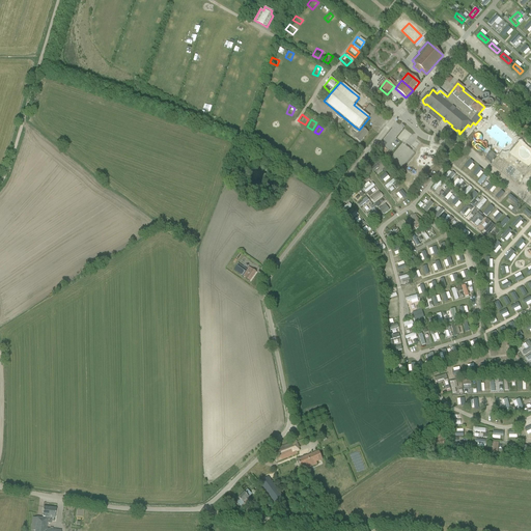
[(358,134),(354,138),(356,139),(360,142),(368,133),(361,128),(359,130),(355,127),(353,130),(358,134)]
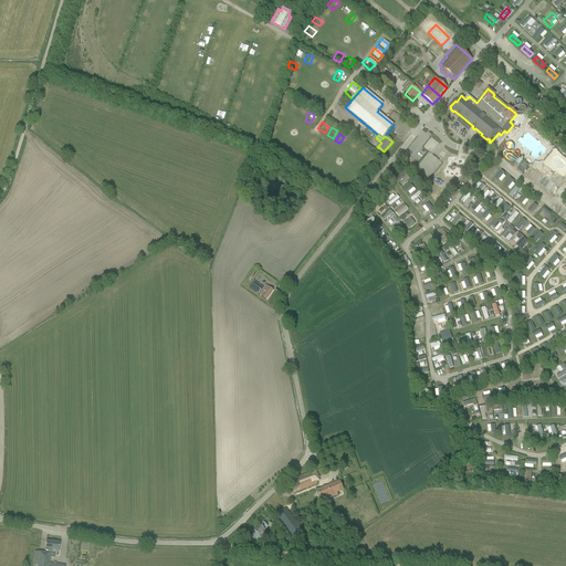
[(356,144),(349,139),(345,147),(352,152),(356,144)]
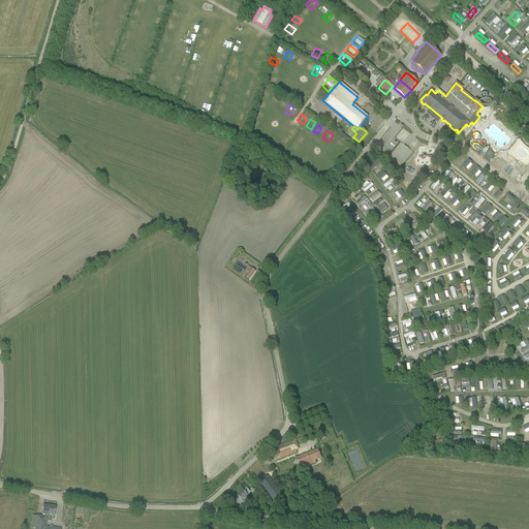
[(291,141),(298,145),(301,141),(294,136),(291,141)]
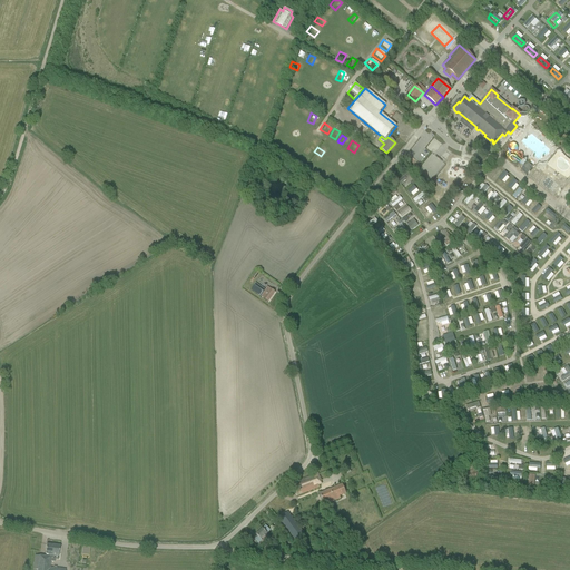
[(544,155),(548,158),(553,150),(551,148),(544,155)]
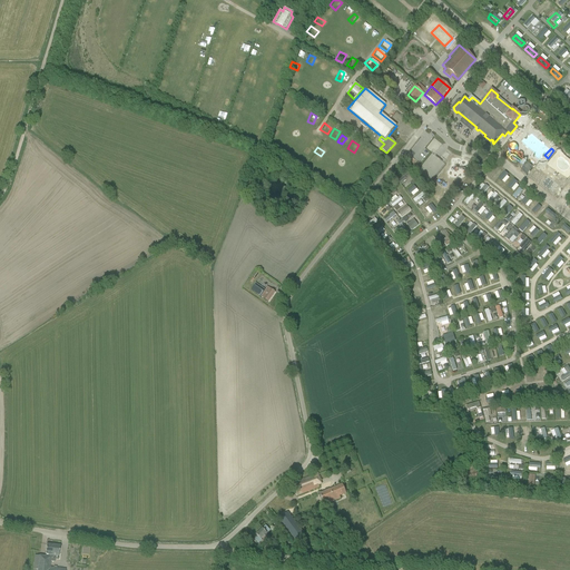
[(478,190),(482,195),(487,189),(482,185),(478,190)]
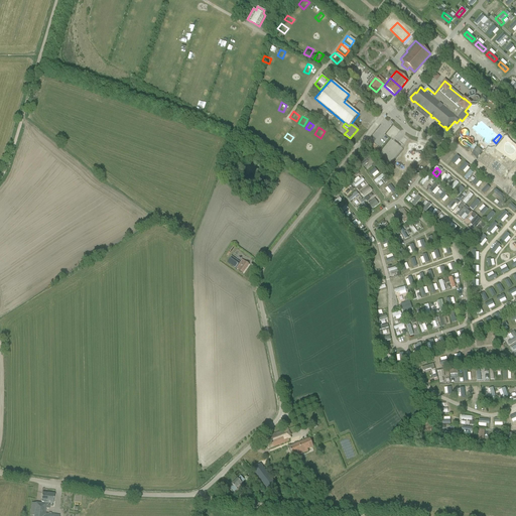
[(471,185),(477,179),(475,177),(469,182),(471,185)]
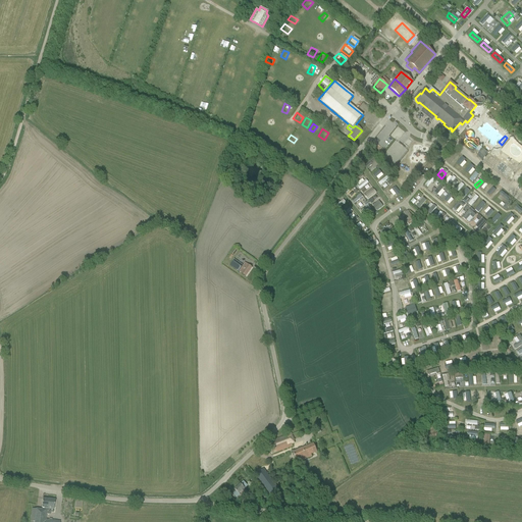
[(354,204),(356,207),(363,203),(357,194),(349,200),(352,205),(354,204)]
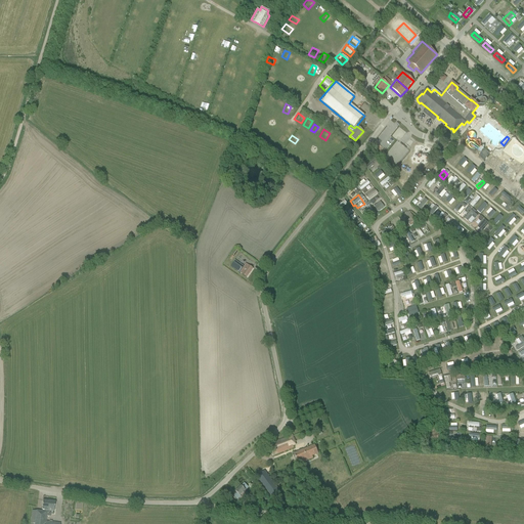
[(435,216),(439,212),(432,205),(428,209),(435,216)]
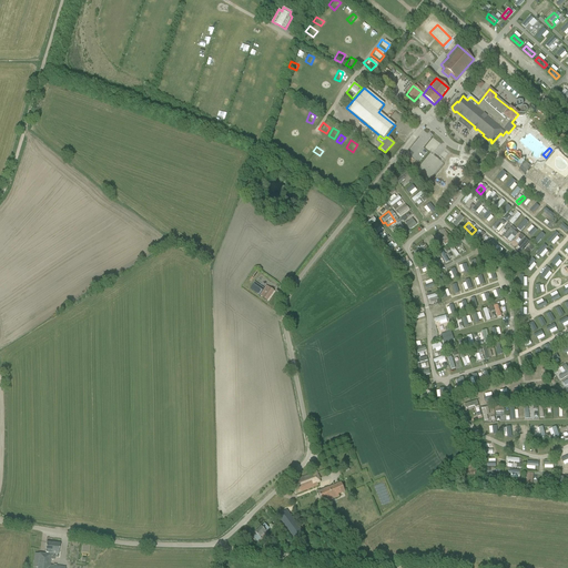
[(446,237),(440,229),(436,231),(442,240),(446,237)]
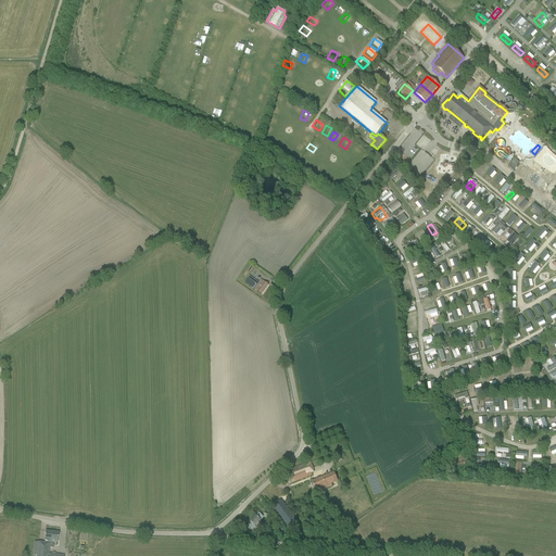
[(530,249),(534,245),(528,239),(525,242),(530,249)]
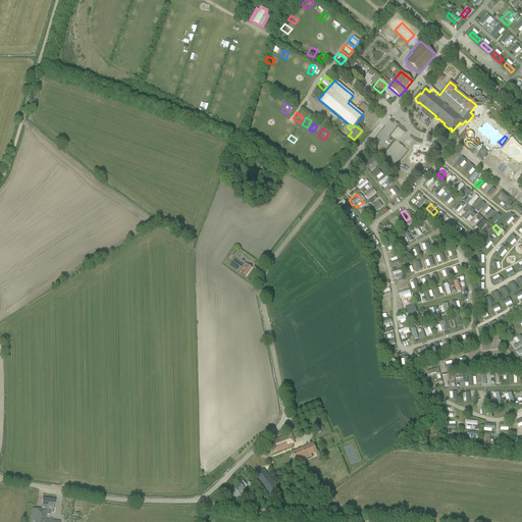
[(413,239),(411,233),(410,233),(409,230),(402,233),(406,242),(413,239)]
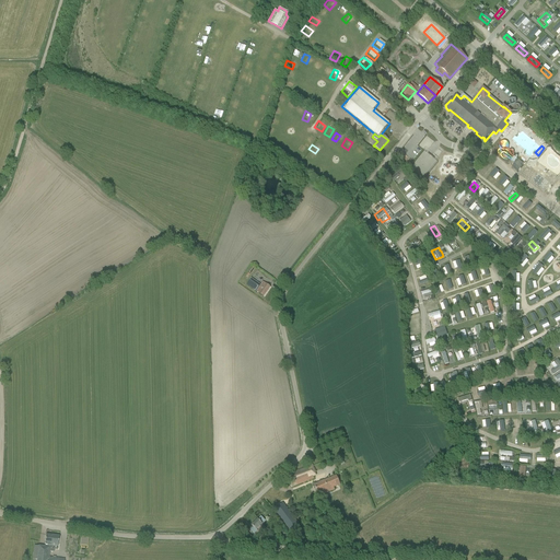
[(521,254),(517,258),(524,264),(527,260),(521,254)]
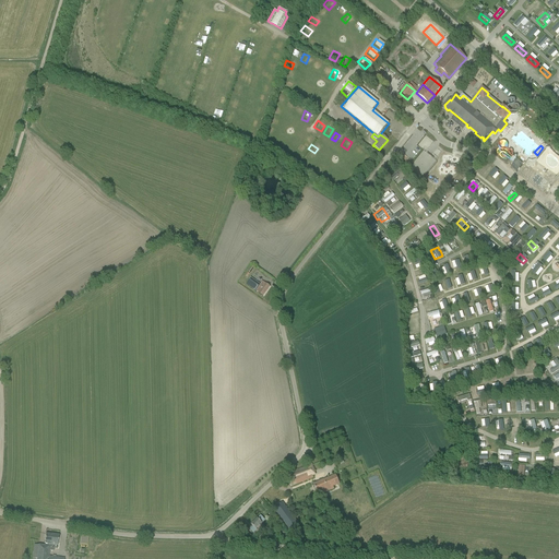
[(250,278),(246,285),(263,297),(270,287),(262,281),(261,283),(262,283),(260,286),(250,278)]
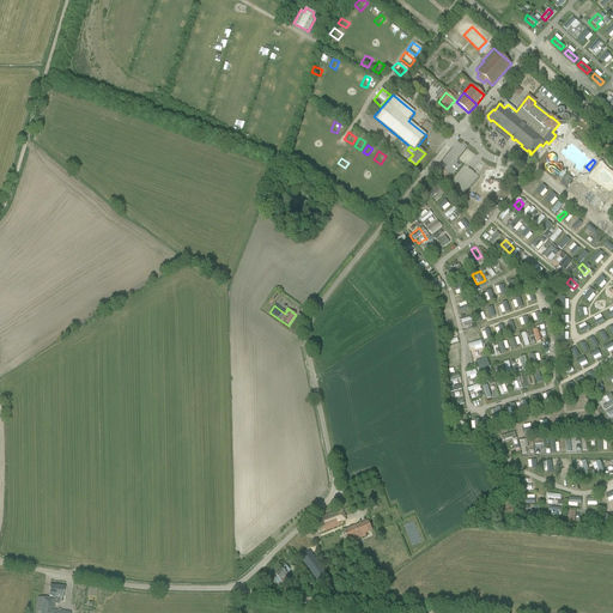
[(586,326),(592,322),(587,314),(581,316),(586,326)]
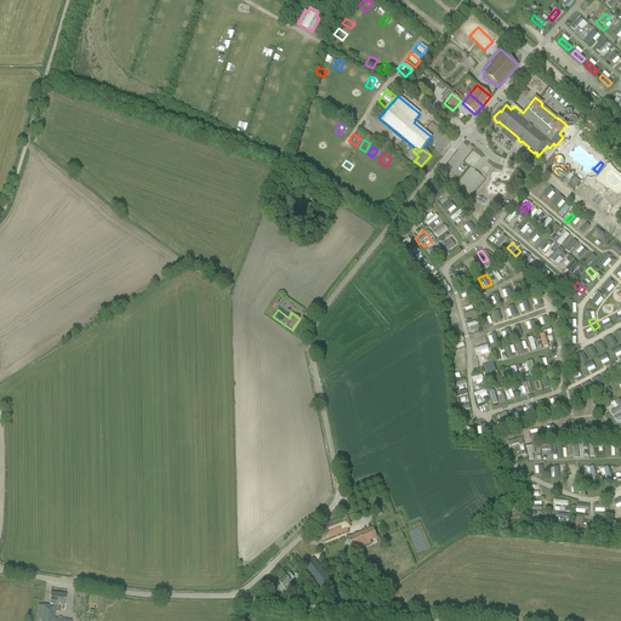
[(563,324),(565,331),(575,329),(573,322),(563,324)]
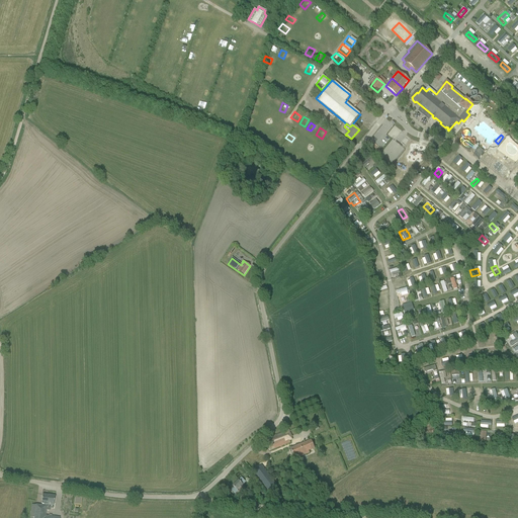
[(378,300),(379,304),(382,304),(381,299),(383,298),(383,295),(374,297),(375,304),(378,304),(378,300)]
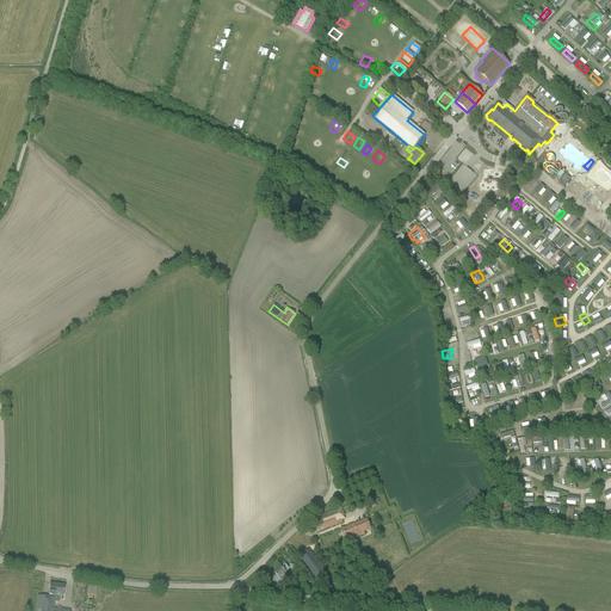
[(470,359),(471,368),(482,366),(481,358),(470,359)]
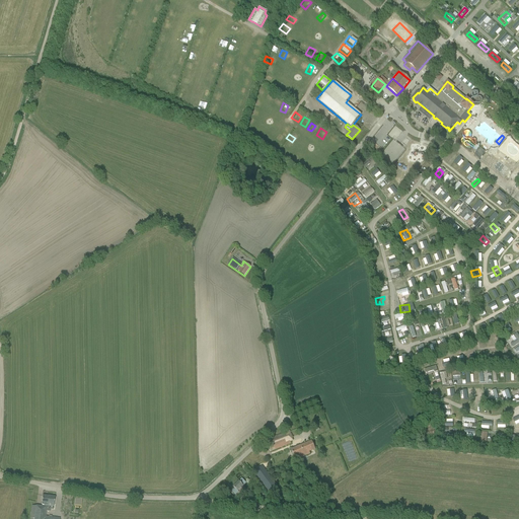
[(495,324),(500,321),(496,314),(491,317),(495,324)]
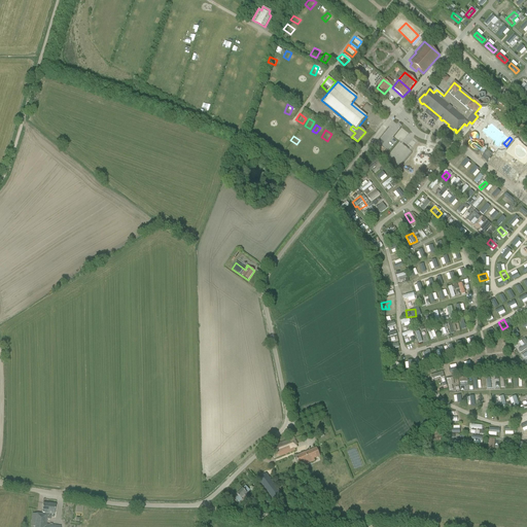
[(493,336),(498,332),(494,326),(490,328),(493,336)]
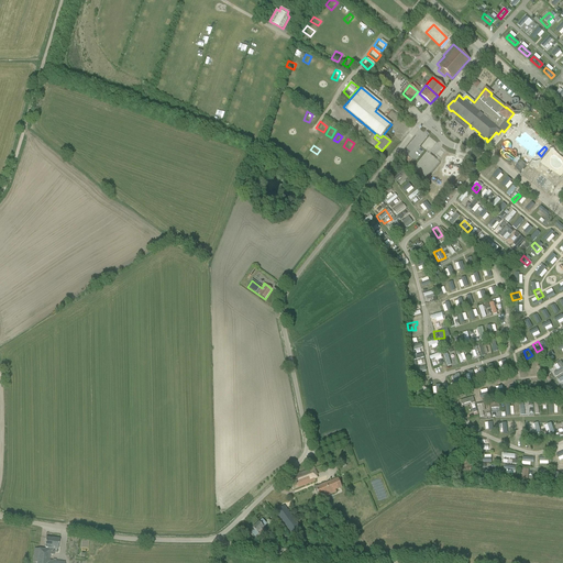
[(460,351),(453,353),(456,363),(463,361),(460,351)]
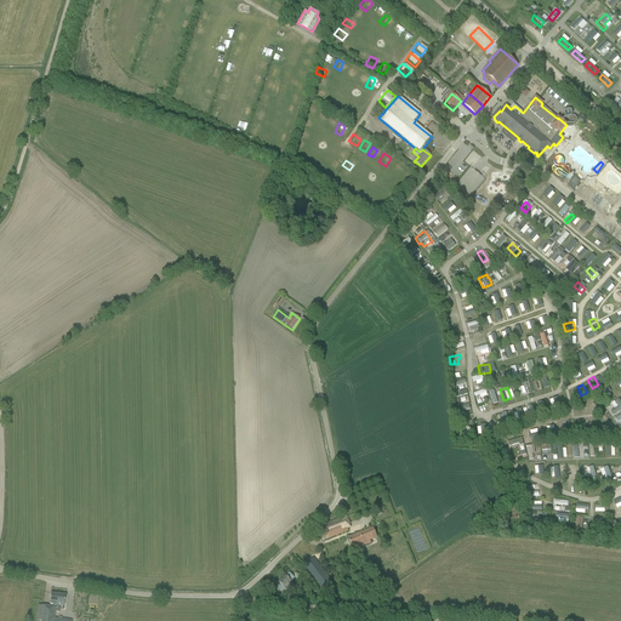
[(491,388),(484,391),(489,405),(496,402),(491,388)]
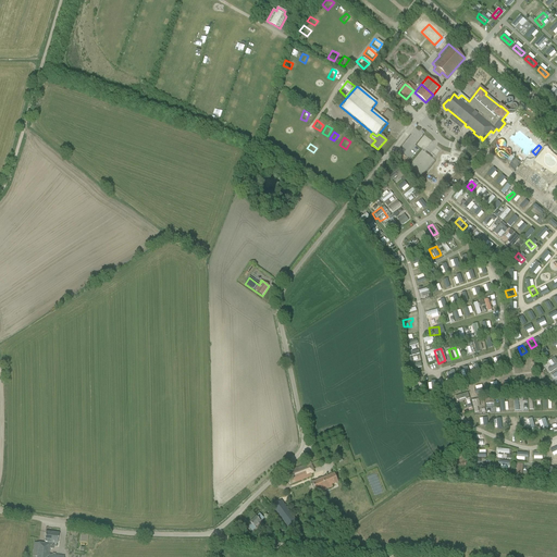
[(544,369),(546,372),(556,367),(551,357),(544,361),(547,367),(544,369)]
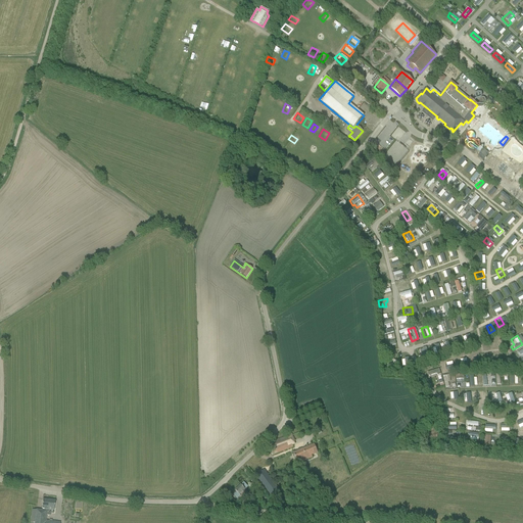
[(492,342),(495,341),(494,337),(490,339),(491,343),(487,344),(489,348),(494,346),(492,342)]
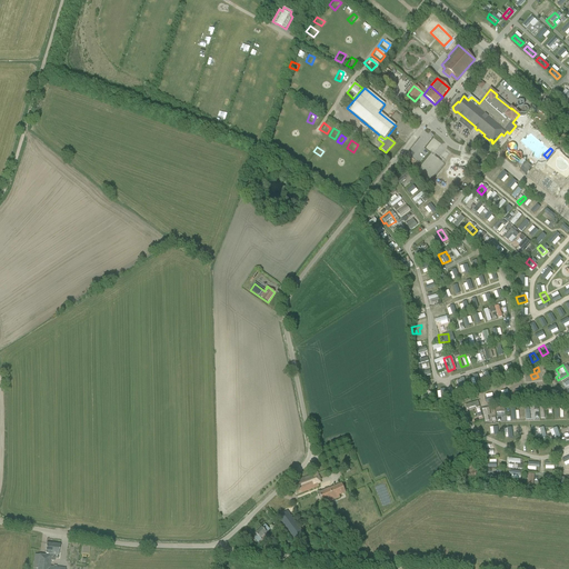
[(466,376),(456,378),(458,386),(469,383),(469,382),(479,380),(478,375),(475,376),(475,375),(466,376)]
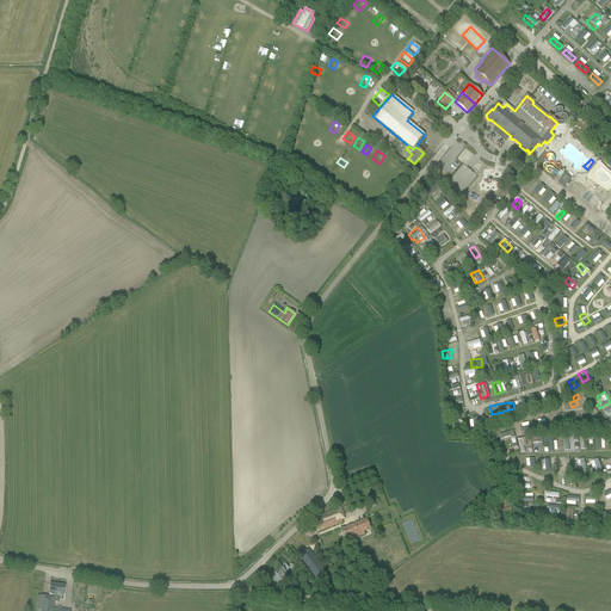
[(553,412),(534,418),(536,423),(555,417),(553,412)]
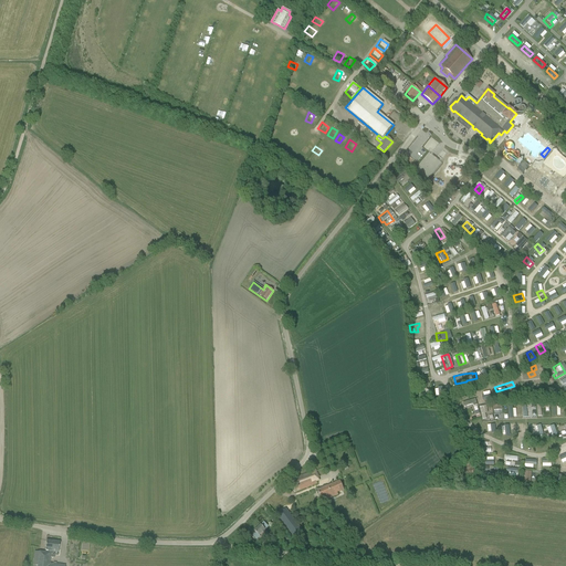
[(290,481),(295,493),(316,484),(315,479),(318,478),(316,471),(290,481)]
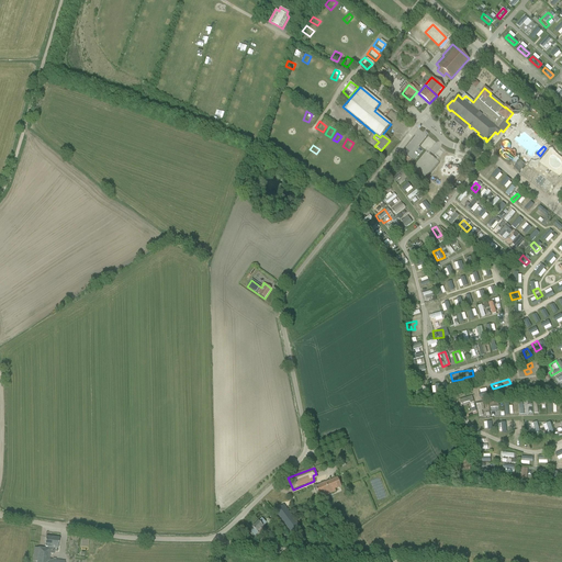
[(315,487),(317,493),(321,501),(326,498),(325,496),(336,492),(335,490),(340,486),(337,478),(315,487)]
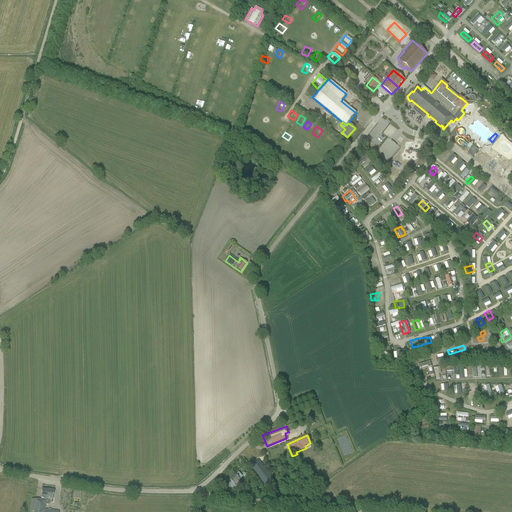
[(333,439),(340,456),(348,453),(341,436),(333,439)]
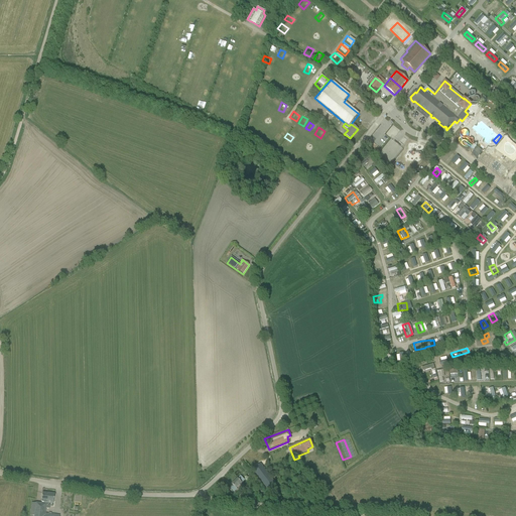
[(267,490),(275,484),(260,464),(252,470),(267,490)]
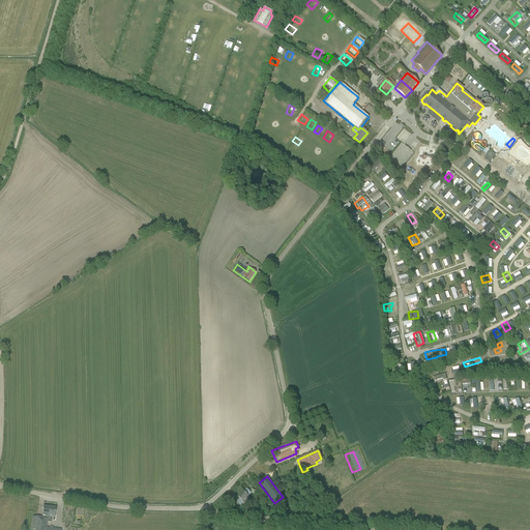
[(238,497),(239,499),(236,502),(240,505),(243,502),(242,501),(244,500),(247,503),(251,500),(247,497),(248,496),(247,496),(251,494),(247,490),(244,492),(238,497)]
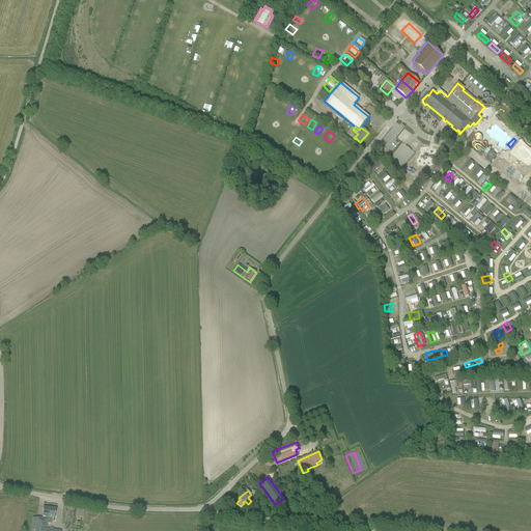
[(61,530),(46,529),(47,523),(46,523),(47,519),(49,519),(49,518),(48,518),(49,515),(48,515),(49,512),(48,512),(49,508),(44,507),(44,508),(42,519),(32,518),(31,530),(34,530),(61,530)]
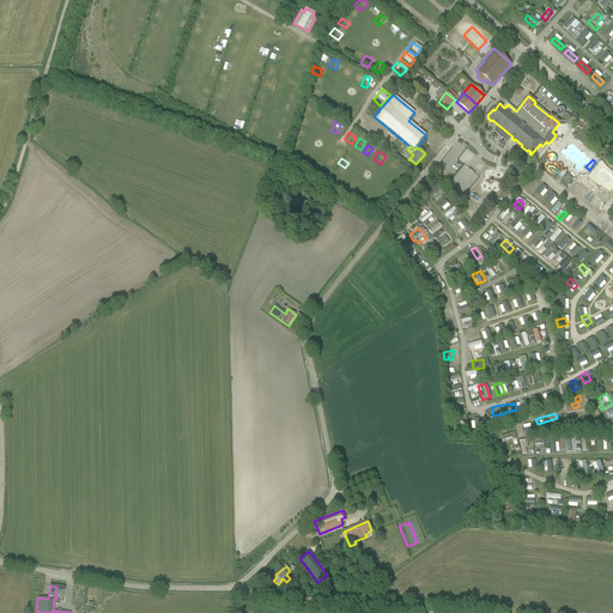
[(54,599),(53,604),(54,604),(56,605),(58,605),(59,602),(62,602),(65,588),(56,587),(55,592),(56,592),(55,595),(56,595),(55,598),(56,598),(56,599),(54,599)]
